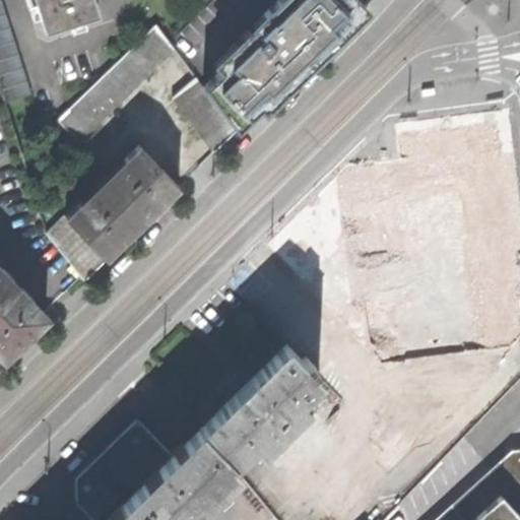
[(0,0),(0,89),(4,103),(31,94),(0,0)]
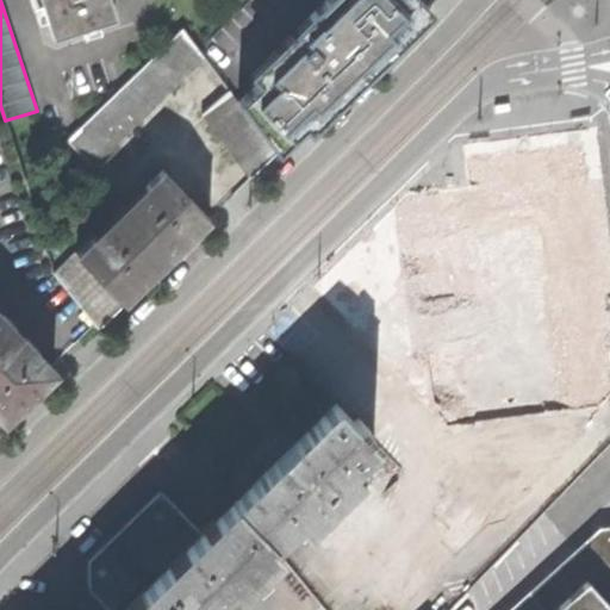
[(110,0),(39,0),(51,35),(114,14),(110,0)]
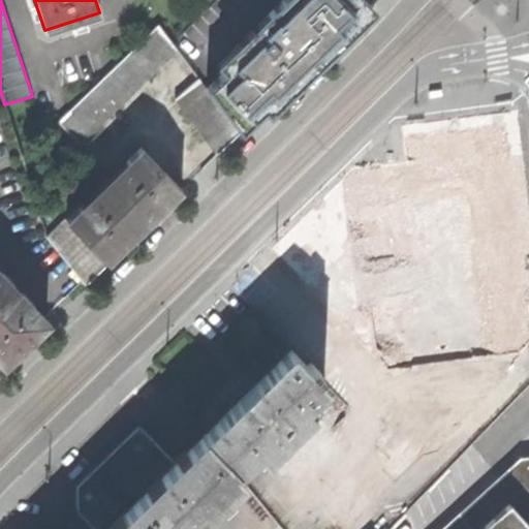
[(241,55),(207,88),(240,132),(241,133),(301,74),(327,50),(360,18),(350,8),(359,0),(281,0),(268,13),(275,22),(263,31),(269,36),(262,41),(251,29),(234,48),(241,55)]
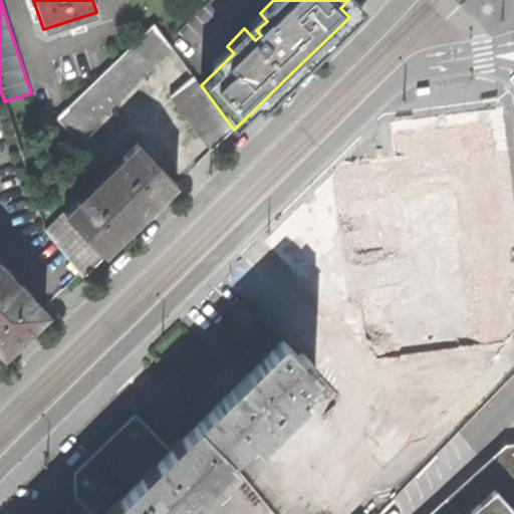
[(76,141),(172,47),(155,24),(55,118),(76,141)]
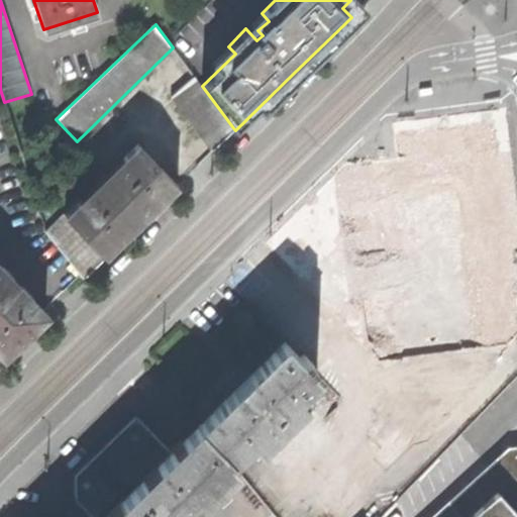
[(171,97),(212,151),(234,129),(202,86),(195,76),(171,97)]
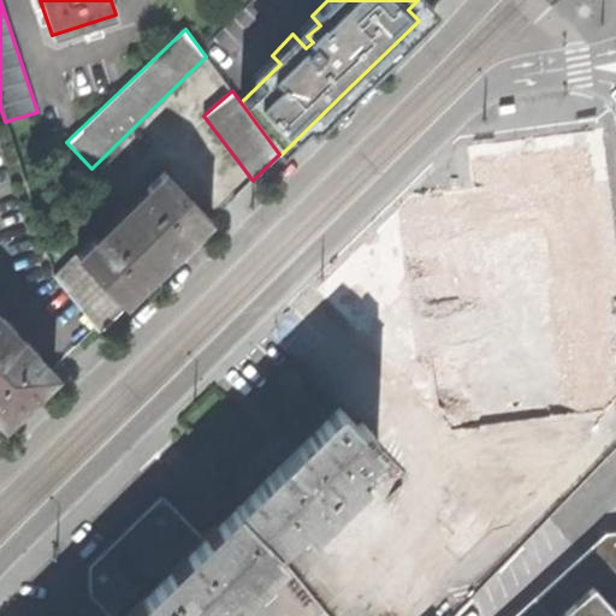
[(615,231),(605,128),(457,142),(462,185),(416,190),(315,284),(440,418),(446,481),(485,522),(498,520),(615,410),(615,289),(615,288),(615,231)]
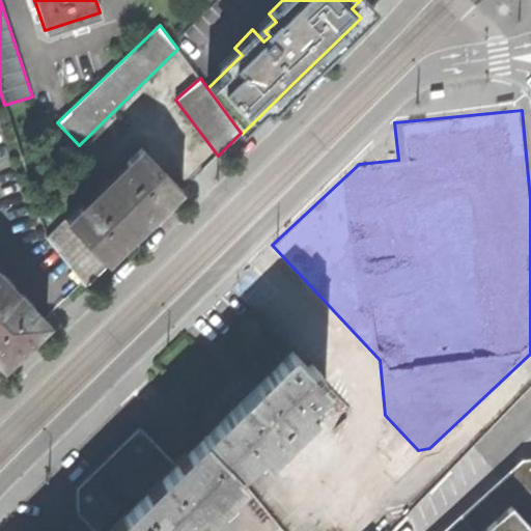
[(176,185),(140,147),(139,148),(140,149),(67,220),(104,256),(140,221),(176,185)]
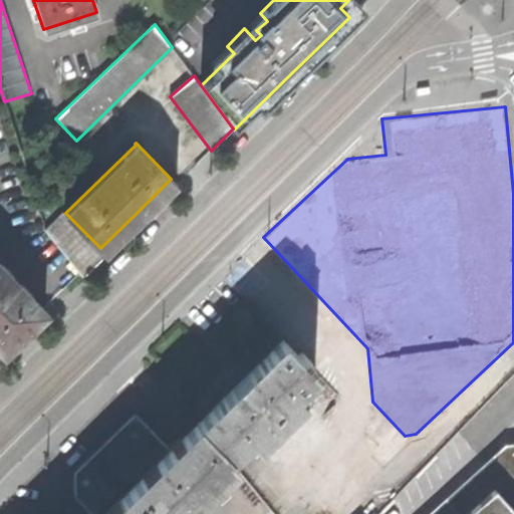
[(105,254),(100,248),(65,213),(65,212),(46,230),(78,272),(82,276),(105,254)]
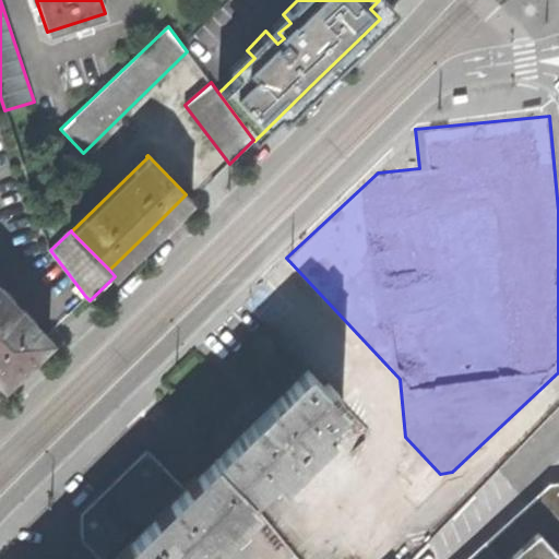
[(28,324),(0,294),(0,290),(1,290),(0,289),(0,379),(3,383),(49,340),(45,336),(31,322),(28,324)]
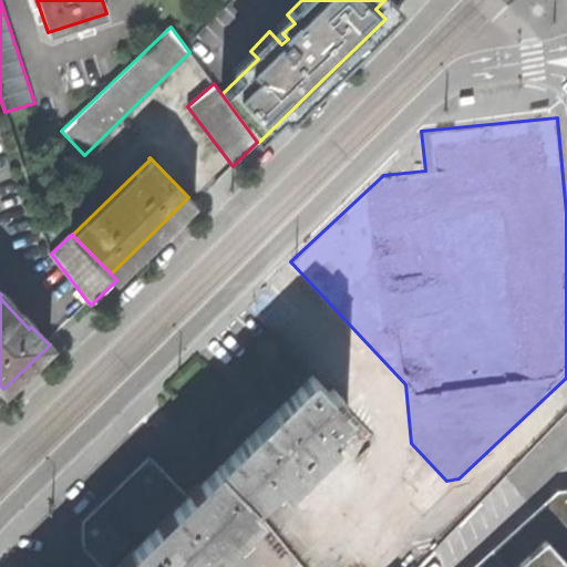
[(348,411),(340,403),(330,392),(313,375),(275,412),(266,402),(255,412),(247,420),(257,430),(220,465),(253,503),(276,481),(284,488),(334,439),(327,431),(348,411)]
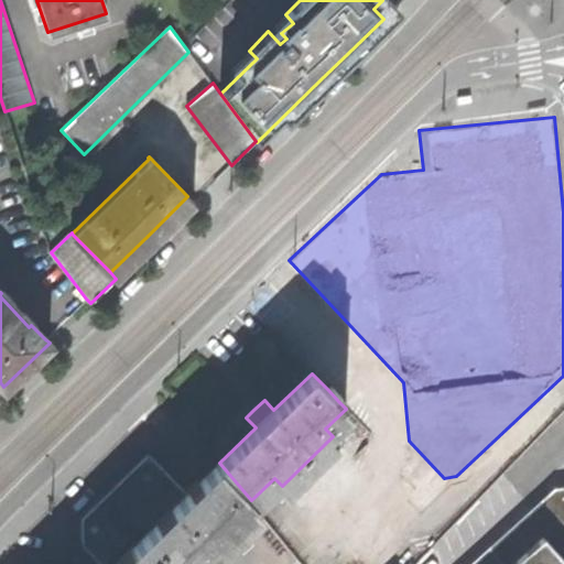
[(338,401),(342,397),(332,387),(328,390),(338,401)]
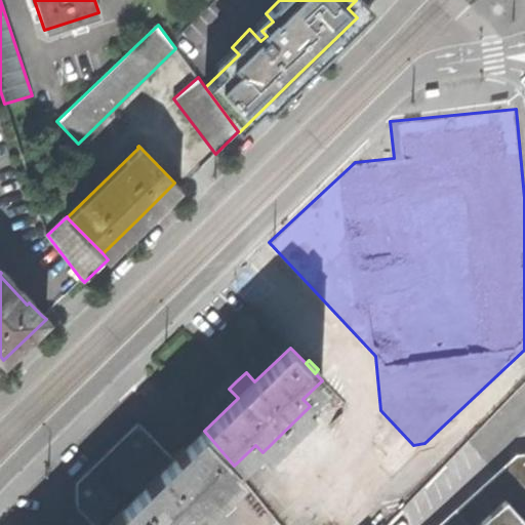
[(187,524),(241,475),(234,466),(204,431),(175,458),(138,420),(76,481),(75,507),(94,524),(187,524)]
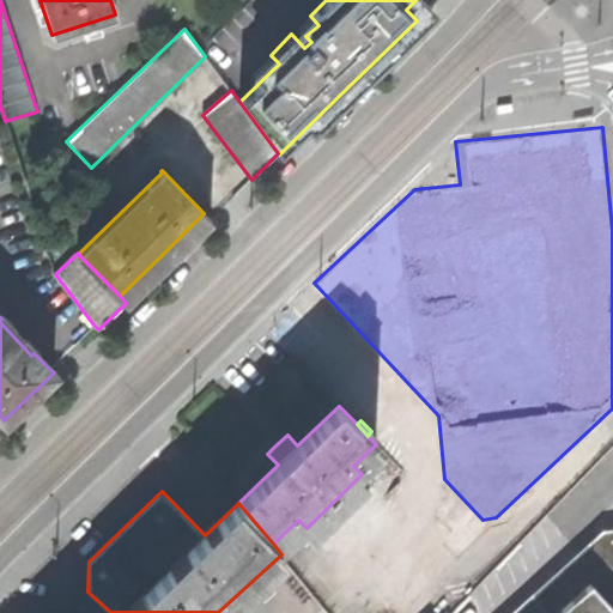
[(612,612),(612,566),(593,545),(517,612),(612,612)]
